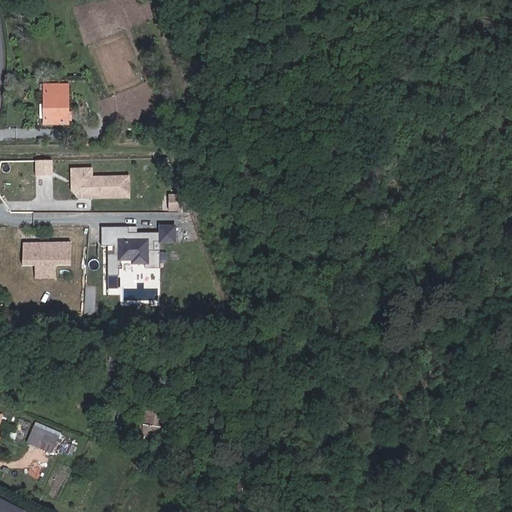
[(177,0),(183,9),(198,0),(177,0)]
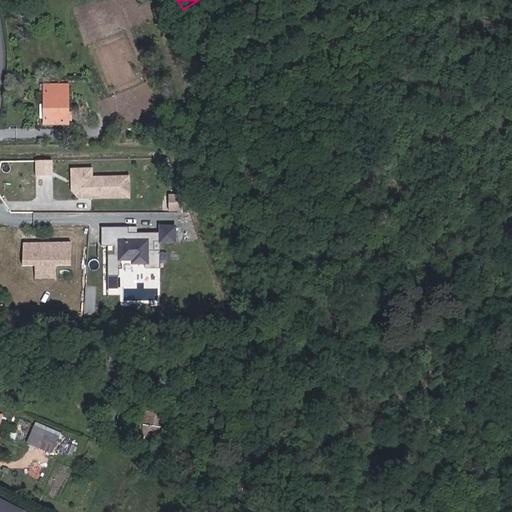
[(67,124),(68,85),(45,85),(46,124),(67,124)]
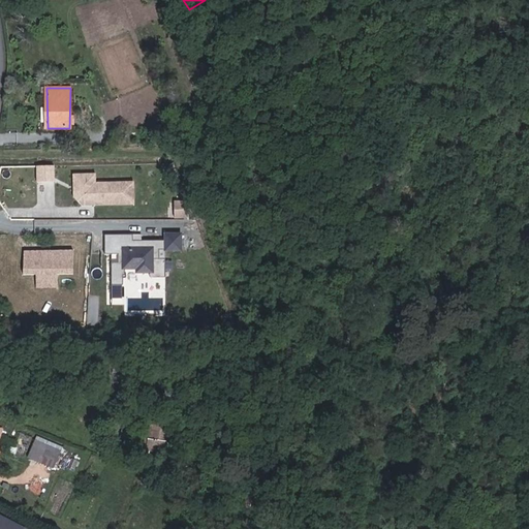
[(54,178),(54,162),(37,163),(37,179),(54,178)]
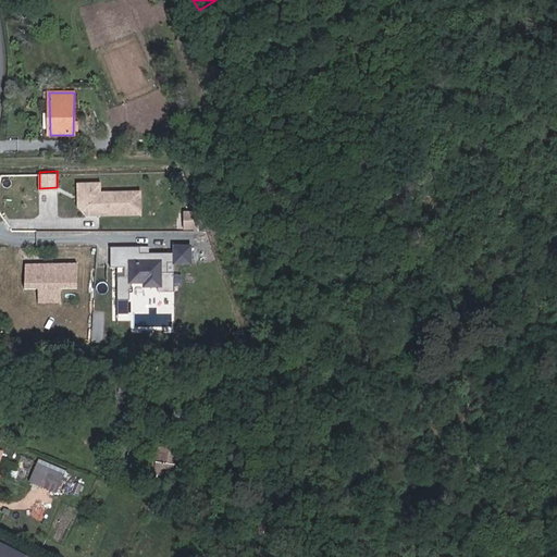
[(141,200),(140,187),(101,188),(100,178),(85,180),(86,200),(90,206),(99,206),(99,212),(133,211),(133,200),(141,200)]
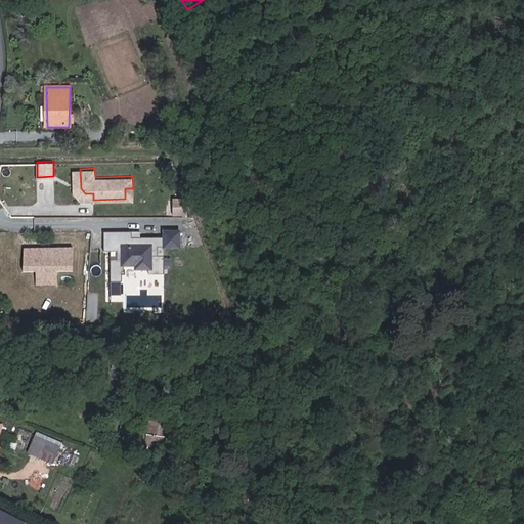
[(85,193),(81,188),(80,169),(73,169),(73,192),(81,200),(93,200),(93,193),(85,193)]
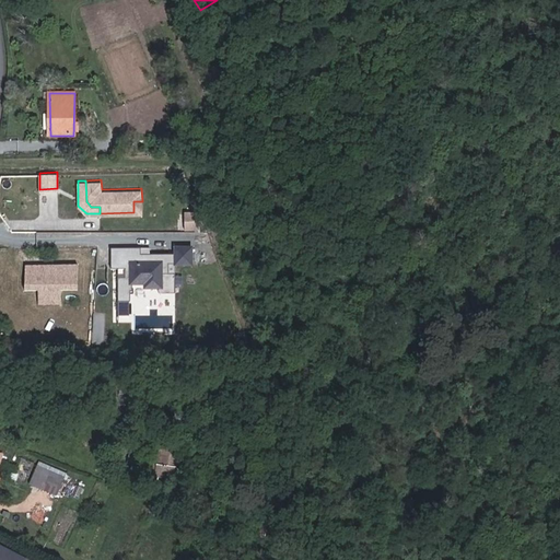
[(142,212),(142,201),(133,201),(133,212),(142,212)]
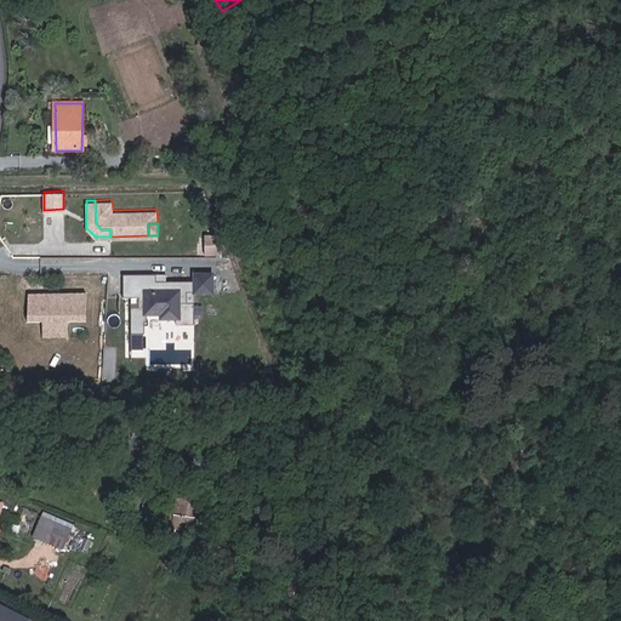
[(221,238),(205,238),(205,256),(221,257),(221,238)]
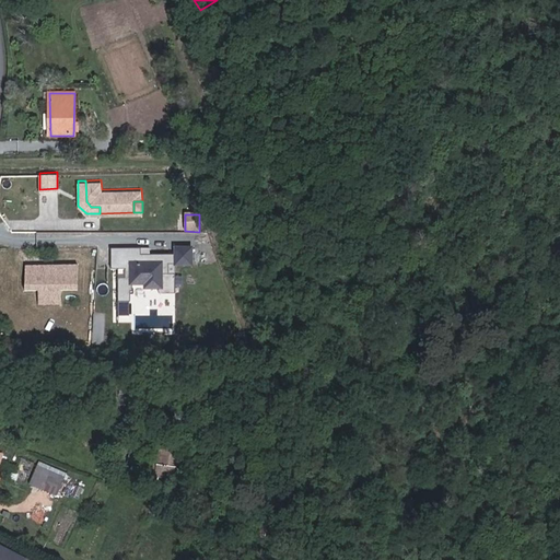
[(152,248),(111,247),(111,324),(131,324),(131,286),(143,286),(143,289),(159,289),(159,294),(174,294),(174,266),(193,266),(193,247),(174,247),(174,254),(152,254),(152,248)]
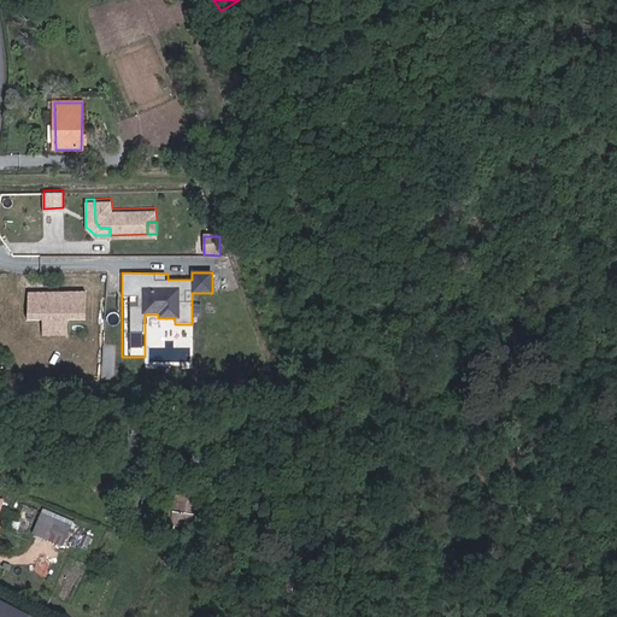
[(86,318),(86,292),(29,291),(28,318),(41,318),(41,333),(68,333),(68,318),(86,318)]
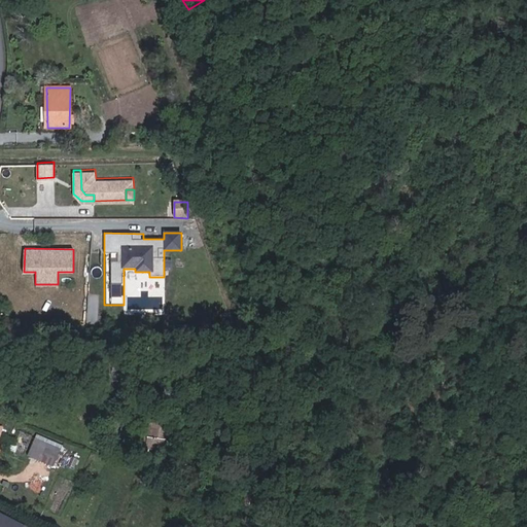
[(126,375),(128,360),(119,359),(117,374),(126,375)]
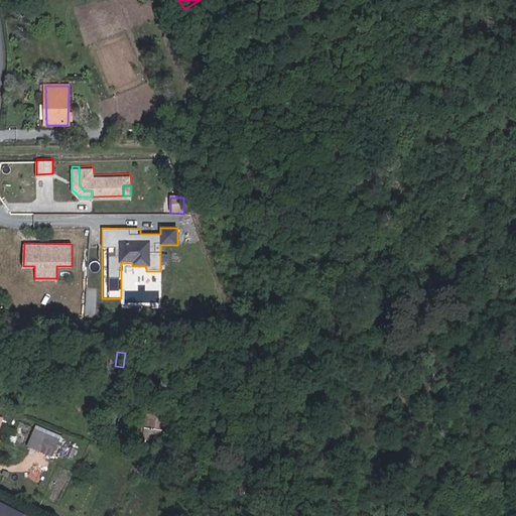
[(131,369),(133,354),(125,353),(123,367),(131,369)]
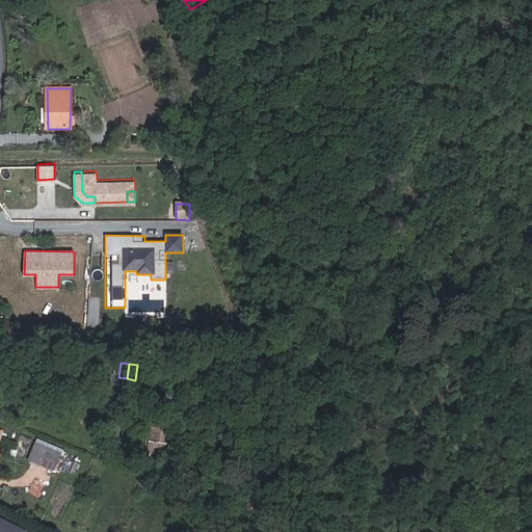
[(166,455),(170,424),(152,421),(149,443),(148,452),(148,453),(166,455)]
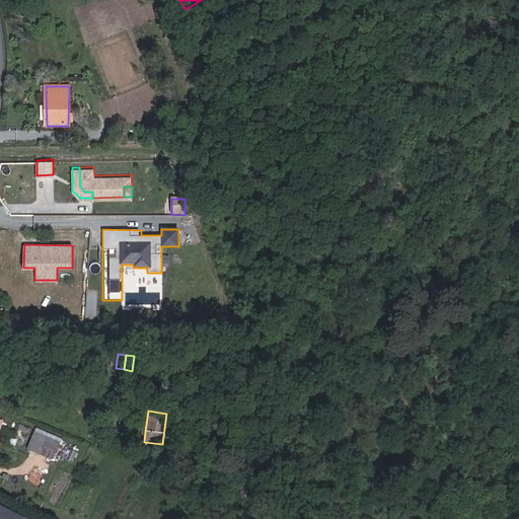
[(130,432),(134,418),(132,418),(129,417),(122,415),(118,429),(130,432)]
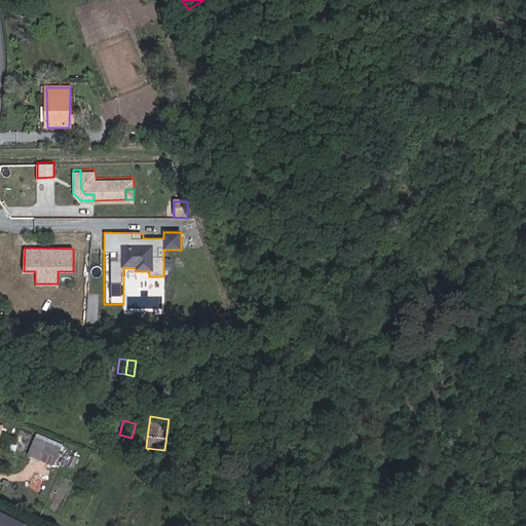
[(38,459),(45,443),(36,439),(29,455),(38,459)]
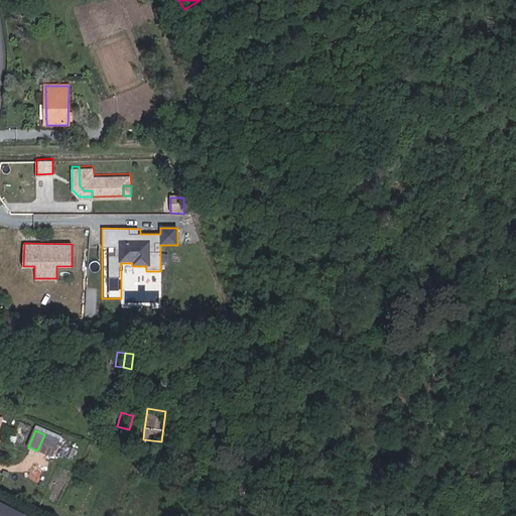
[(51,457),(58,440),(44,434),(37,450),(51,457)]
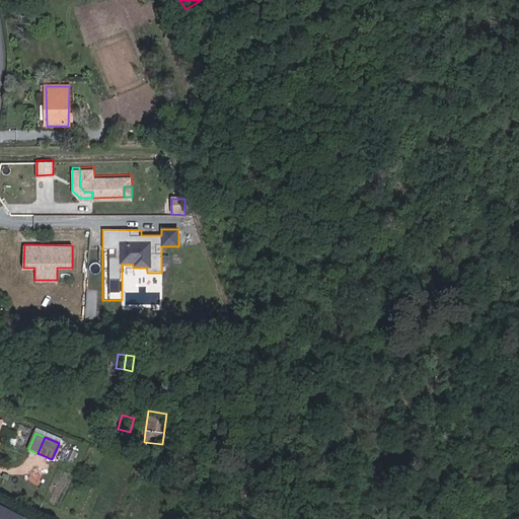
[(23,518),(0,507),(0,518),(23,518)]
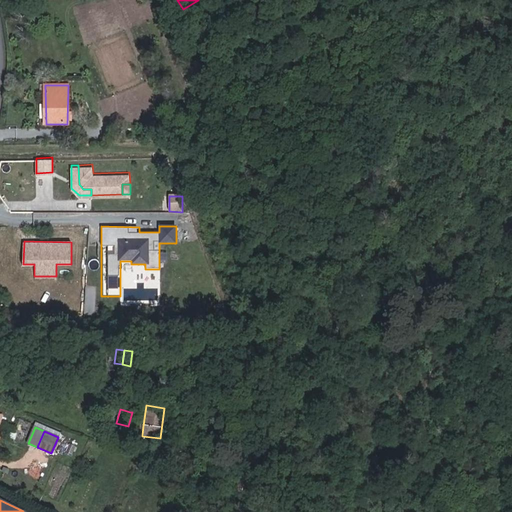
[(81,511),(82,511),(86,503),(81,501),(77,510),(81,511)]
